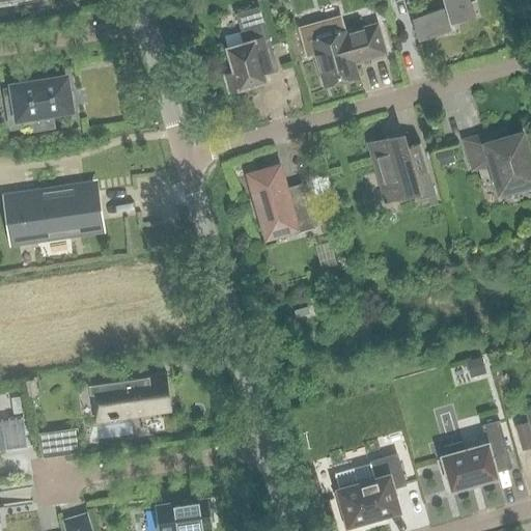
[(406,0),(418,40),(452,30),(450,23),(475,16),(471,2),(476,0),(442,0),(445,8),(413,17),(408,0),(406,0)]
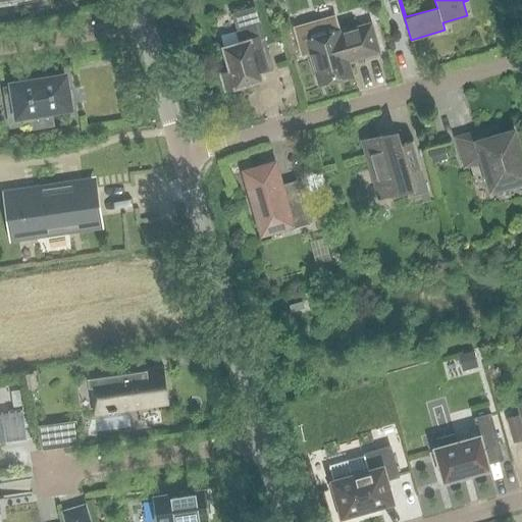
[(221,73),(226,90),(262,80),(255,56),(267,53),(254,7),(231,13),(240,42),(222,47),(229,71),(221,73)]
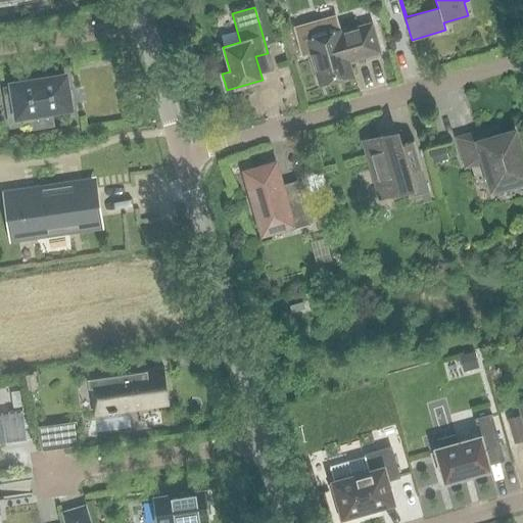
[(339,31),(305,40),(319,85),(352,76),(347,59),(355,57),(357,59),(380,53),(371,24),(340,33),(339,31)]
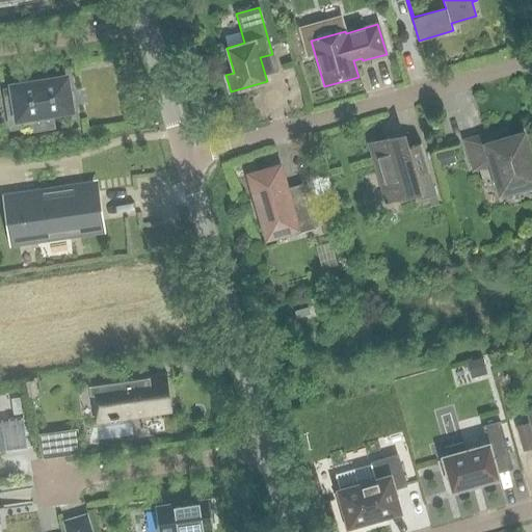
[(6,100),(10,129),(34,125),(35,130),(55,127),(52,112),(71,109),(65,77),(43,81),(43,79),(31,81),(31,83),(12,86),(15,99),(6,100)]
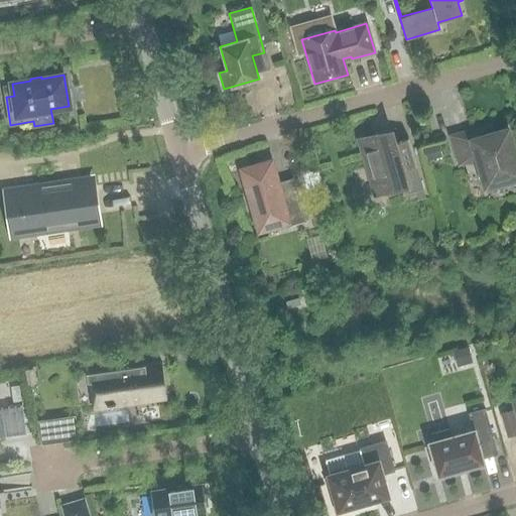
[(407,195),(423,189),(408,138),(393,142),(389,129),(372,135),(372,137),(362,140),(370,167),(368,168),(373,187),(402,178),(407,195)]
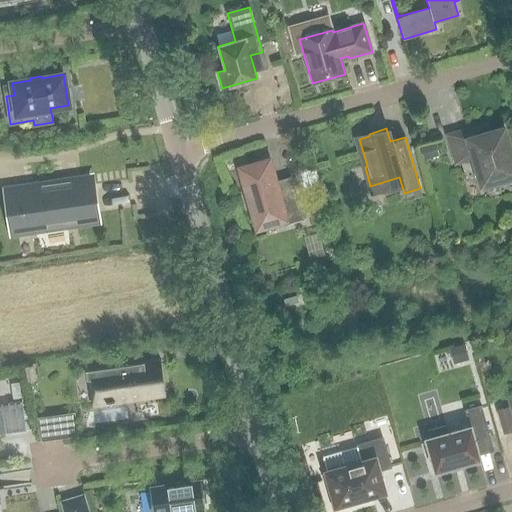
[(482,185),(511,176),(511,161),(502,129),(469,139),(467,131),(449,137),(457,162),(473,157),(482,185)]
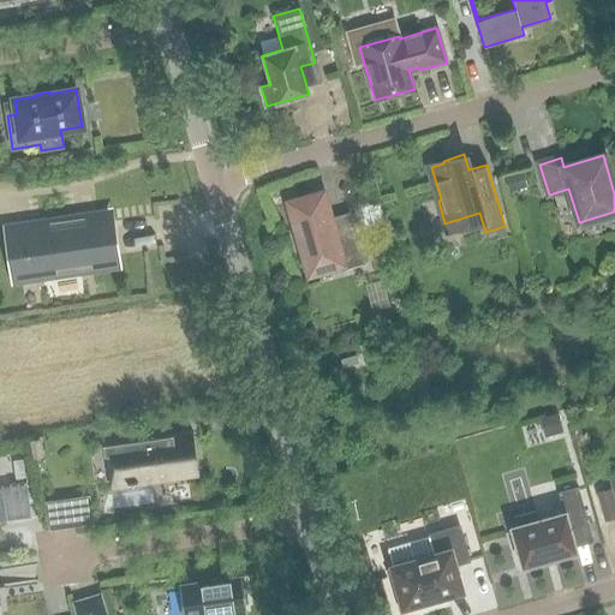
[(524,173),(505,178),(508,192),(527,187),(524,173)]
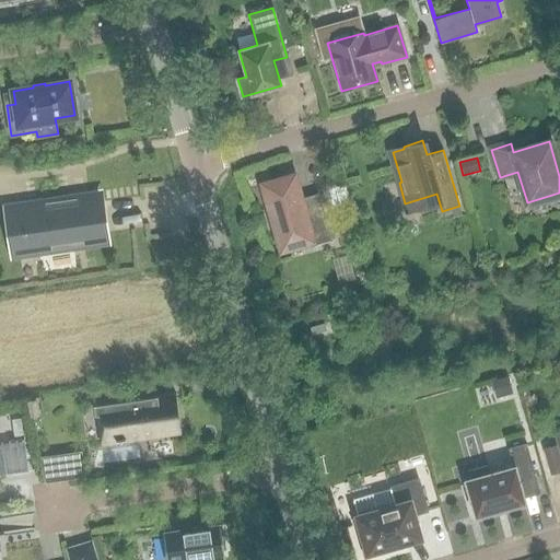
[(299,199),(292,178),(283,181),(282,179),(283,179),(283,178),(267,183),(267,184),(268,184),(269,185),(265,186),(283,252),(310,245),(311,247),(312,247),(312,246),(330,241),(330,242),(331,242),(317,193),(316,193),(316,194),(299,199)]
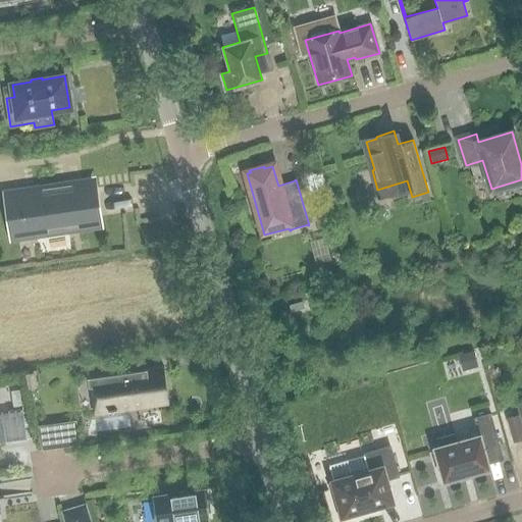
[(322,174),(305,179),(307,187),(313,185),(316,193),(326,190),(322,174)]
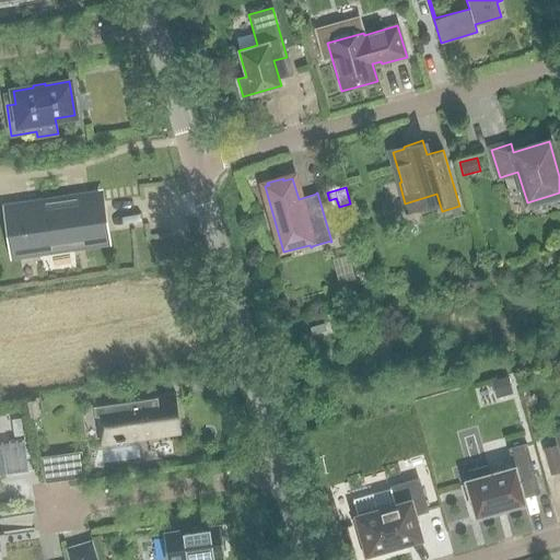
[(111,246),(102,190),(1,205),(9,260),(111,246)]
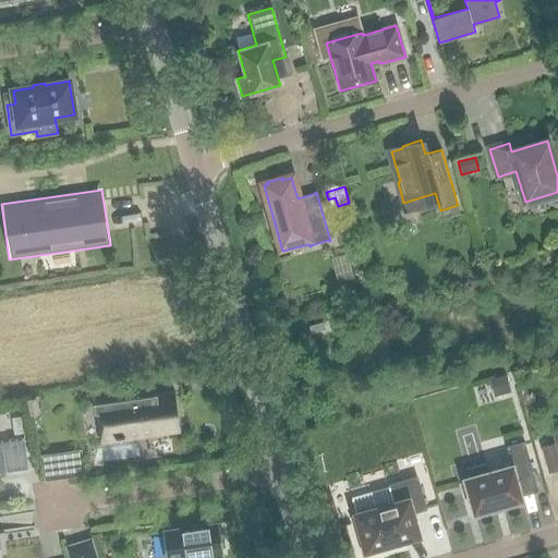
[(325,329),(323,323),(308,327),(311,334),(325,329)]
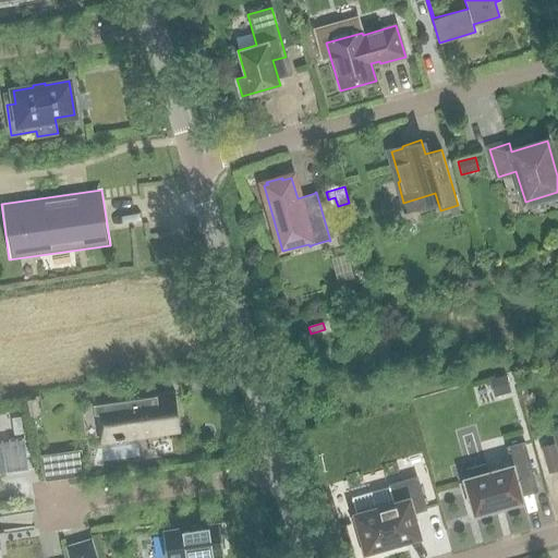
[(506,376),(495,379),(499,395),(510,391),(506,376)]
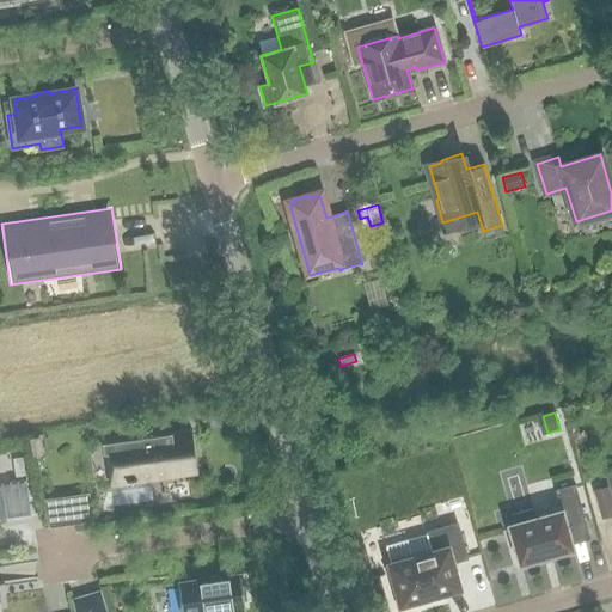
[(199,478),(193,433),(103,446),(109,491),(199,478)]
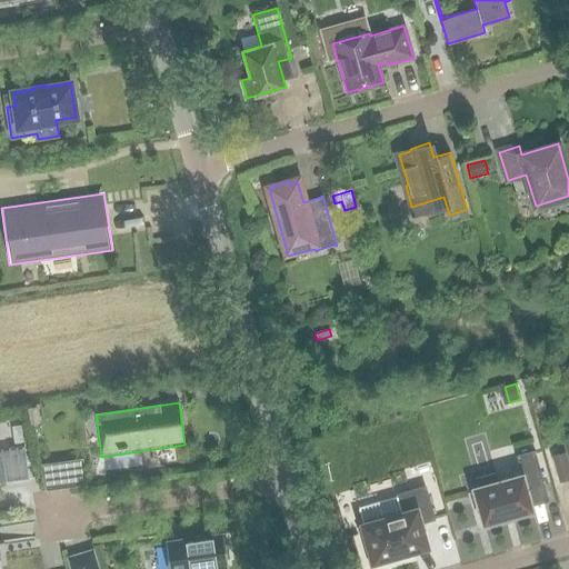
[(10,425),(12,442),(22,441),(20,423),(10,425)]
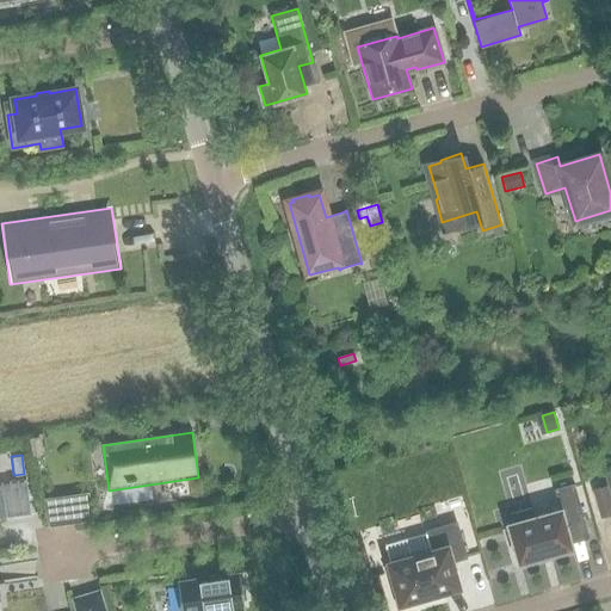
[(2,482),(6,517),(39,512),(36,479),(2,482)]
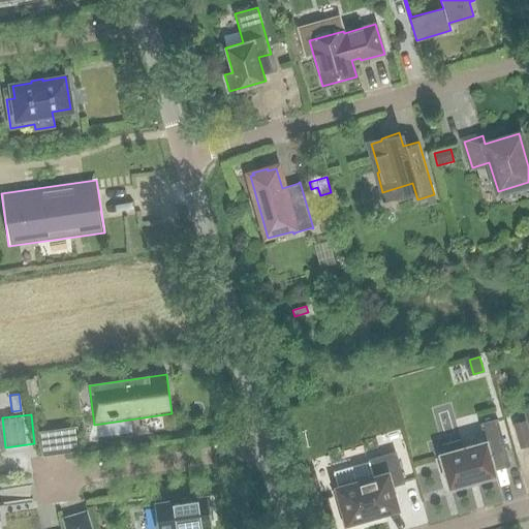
[(444,453),(440,455),(449,488),(496,475),(494,471),(490,455),(505,449),(497,418),(479,424),(485,441),(462,447),(460,440),(442,445),(444,453)]
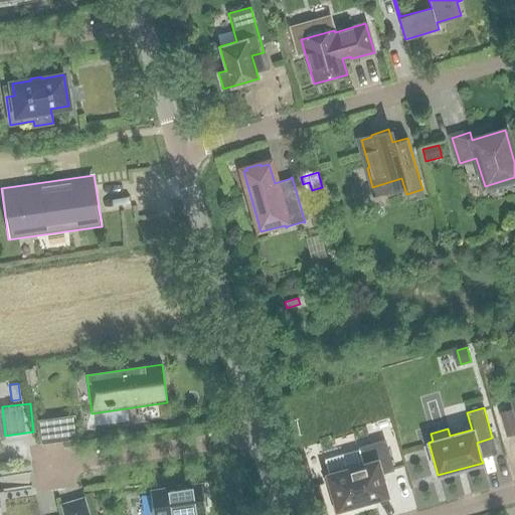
[(514,414),(514,410),(500,414),(507,439),(514,436),(514,414)]
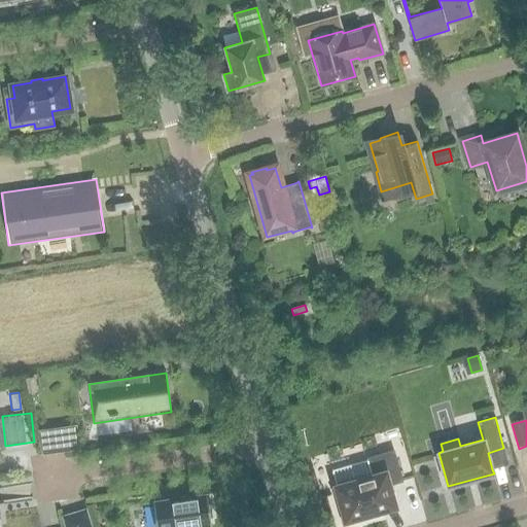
[(76,426),(35,432),(43,455),(79,450),(76,426)]
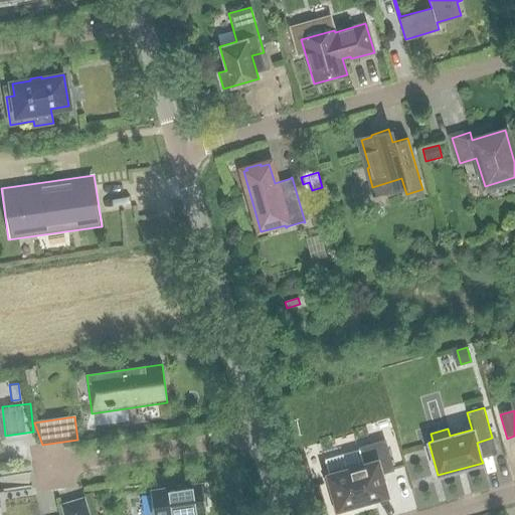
[(365,465),(329,475),(335,497),(331,498),(335,513),(350,509),(349,505),(385,494),(380,474),(392,470),(384,441),(360,448),(365,465)]
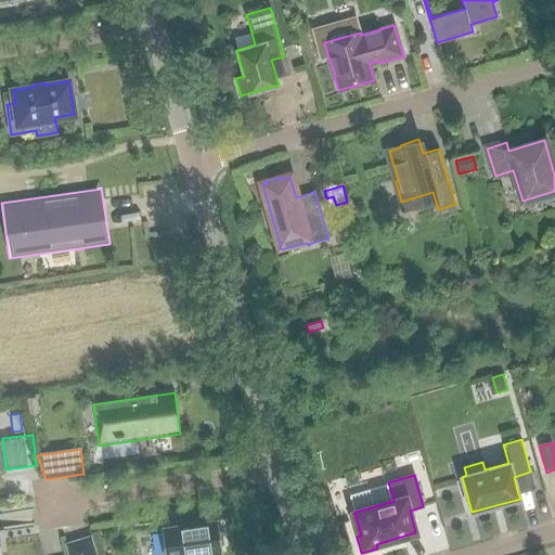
[(163,528),(166,554),(189,554),(221,551),(217,519),(163,528)]
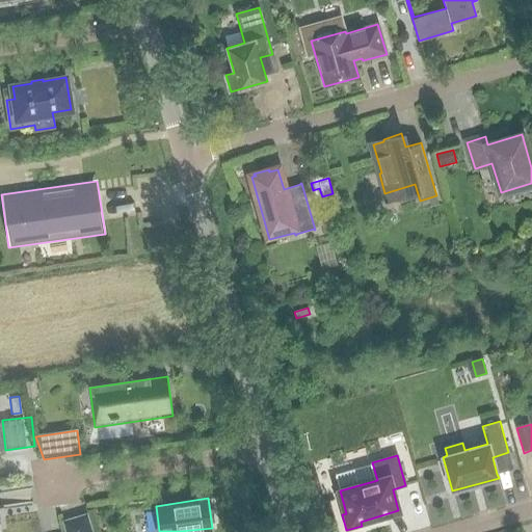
[(62,520),(65,531),(92,531),(87,512),(62,520)]
